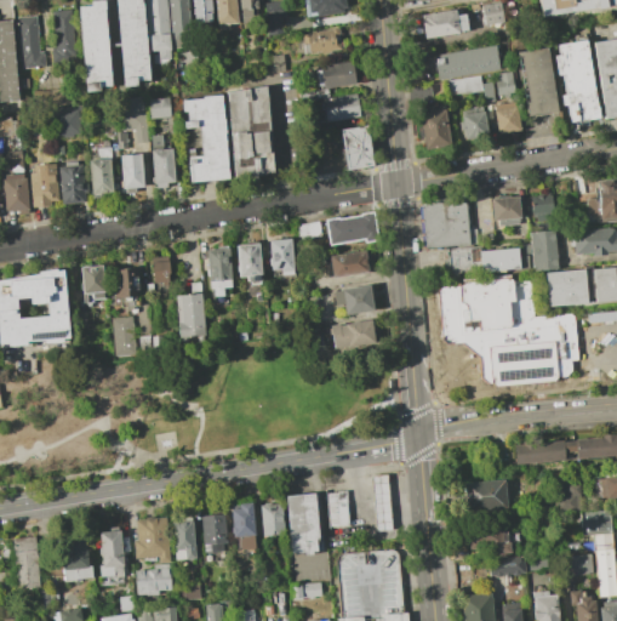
[(93,5),(92,0),(106,0),(113,85),(101,86),(101,90),(87,91),(80,6),(93,5)]
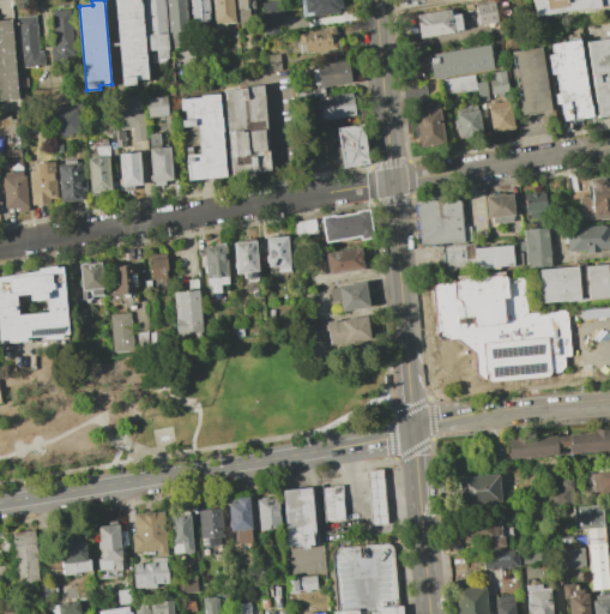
[(143,0),(149,78),(137,79),(137,84),(124,85),(116,0),(143,0)]
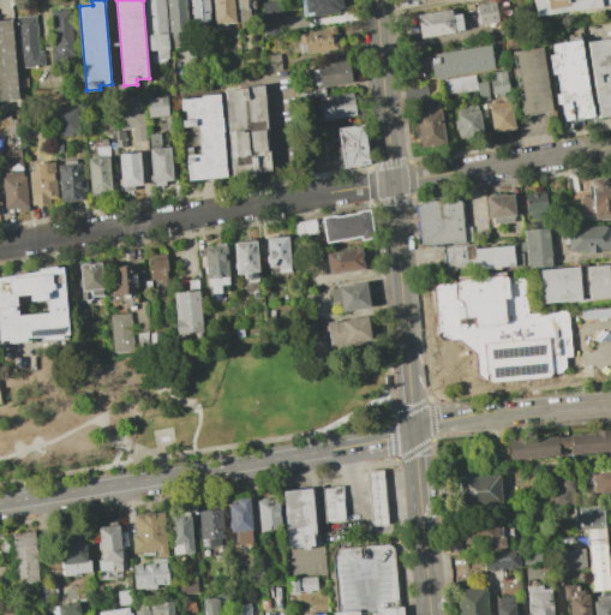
[(165,0),(171,58),(167,58),(168,64),(159,65),(159,63),(154,64),(153,54),(157,54),(157,51),(149,51),(144,0),(165,0)]
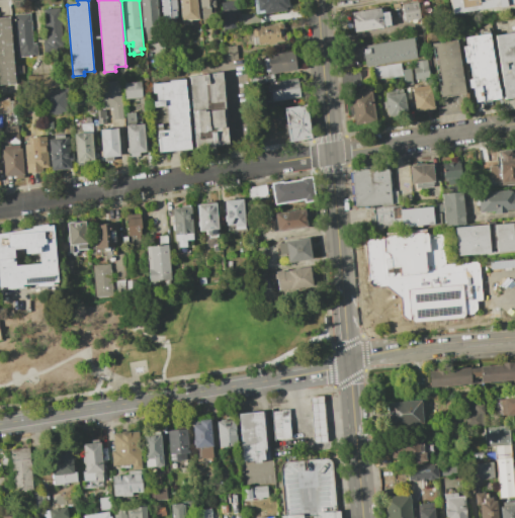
[(158,0),(163,37),(146,39),(141,0),(158,0)]
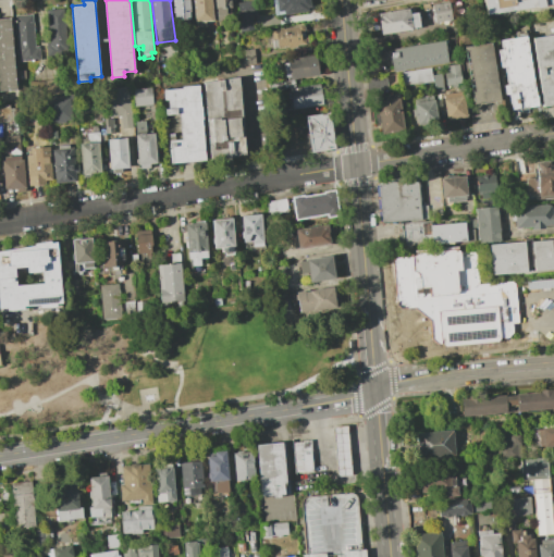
[(191,0),(192,11),(191,11),(191,19),(176,20),(174,0),(191,0)]
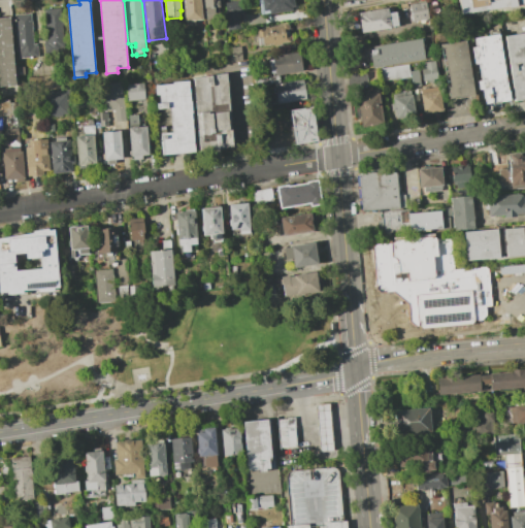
[(201,0),(203,19),(196,20),(197,25),(187,25),(184,0),(201,0)]
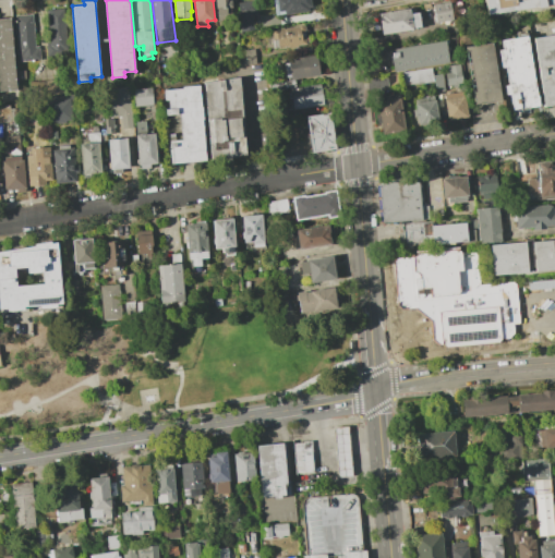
[(234,0),(236,7),(228,7),(229,13),(218,14),(217,0),(234,0)]
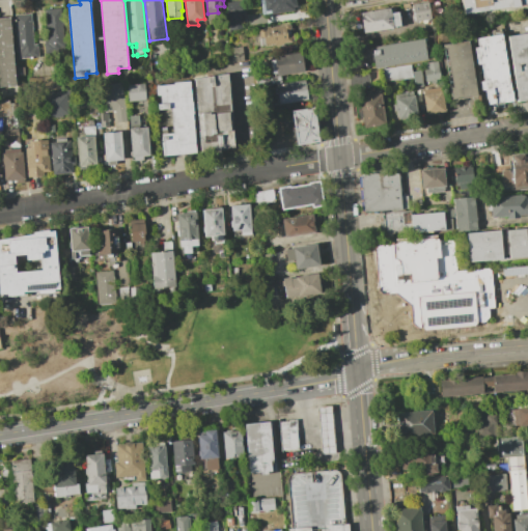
[(297,0),(298,6),(295,7),(295,10),(273,14),(272,9),(267,10),(265,0),(297,0)]
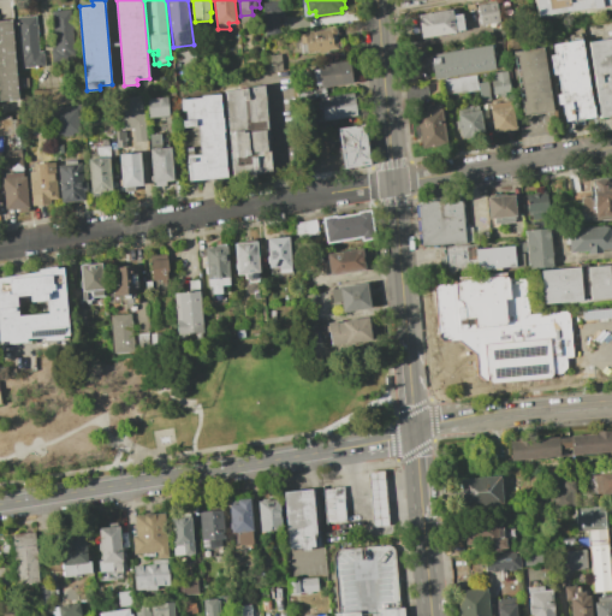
[(611,5),(540,17),(536,0),(611,0),(611,5)]
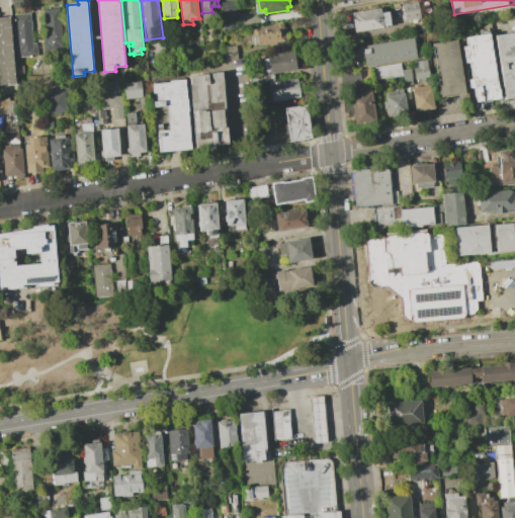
[(407,21),(405,4),(420,2),(423,18),(407,21)]
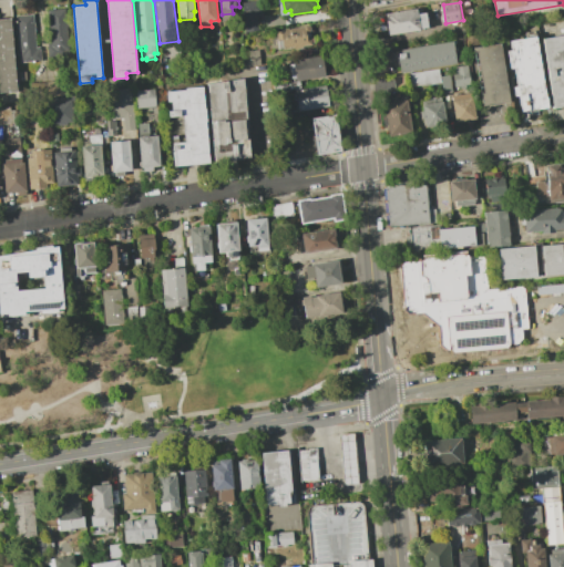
[(52,43),(49,10),(67,8),(71,48),(68,48),(68,54),(50,55),(49,43),(52,43)]
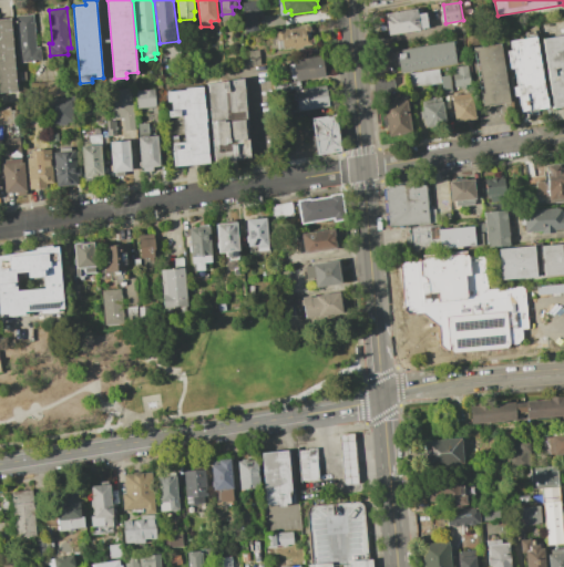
[(430,28),(422,29),(422,30),(390,35),(387,14),(419,9),(420,14),(428,13),(430,28)]
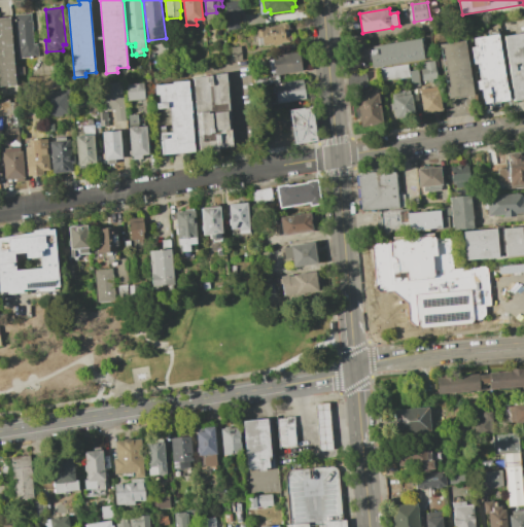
[(16,14),(32,12),(35,43),(38,42),(40,56),(23,58),(23,53),(20,53),(16,14)]
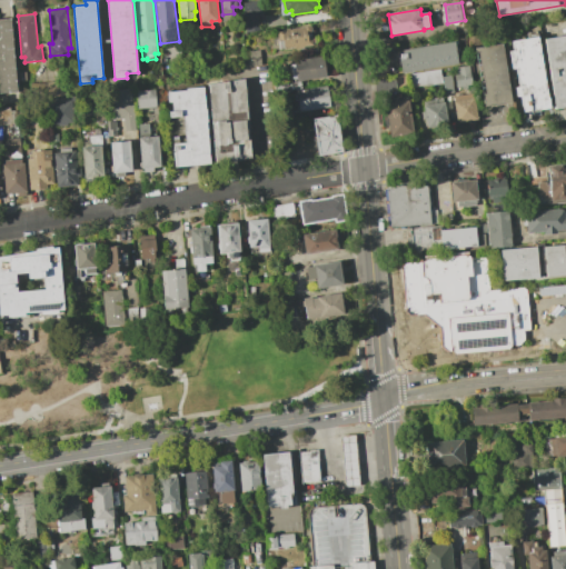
[(0,19),(12,18),(18,91),(0,92),(0,19)]
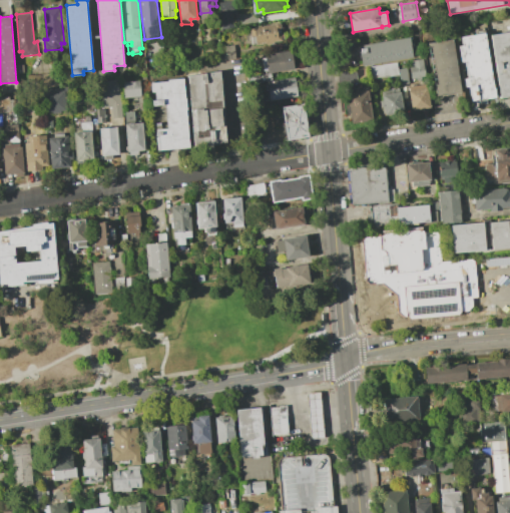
[(222,29),(220,19),(234,17),(235,27),(222,29)]
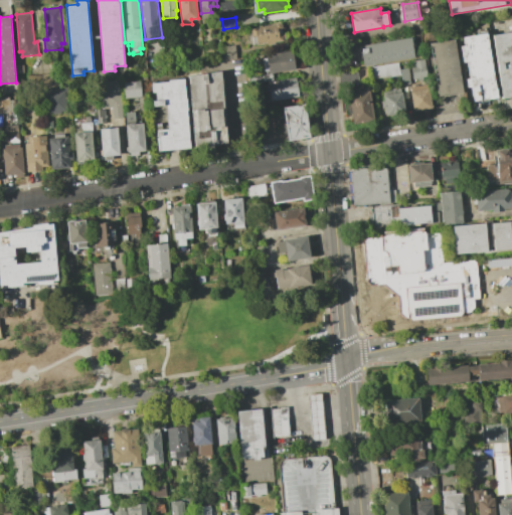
[(285,40),(259,44),(256,27),(282,23),(285,40)]
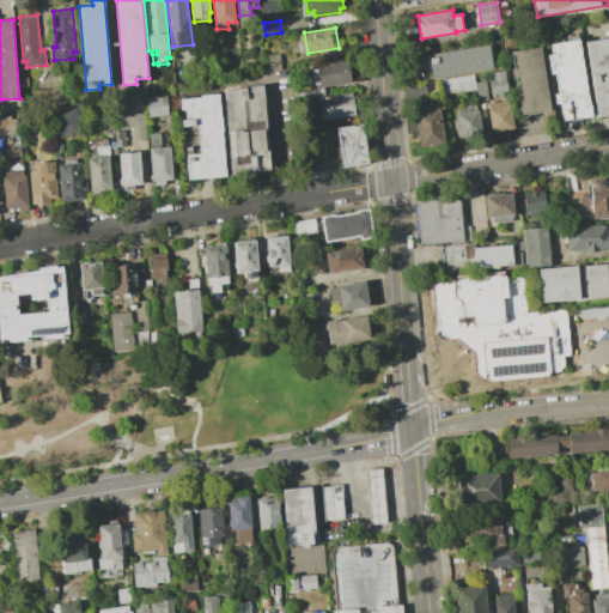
[(608,116),(600,117),(588,42),(608,38),(608,116)]
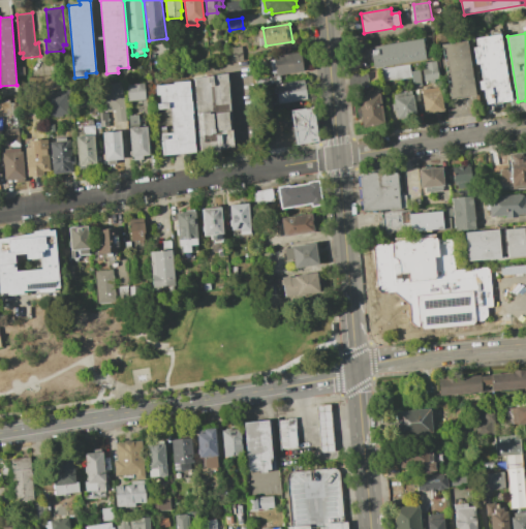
[(480,47),(477,37),(501,34),(512,100),(488,104),(486,90),(482,90),(481,81),(485,81),(482,64),(477,64),(475,48),(480,47)]
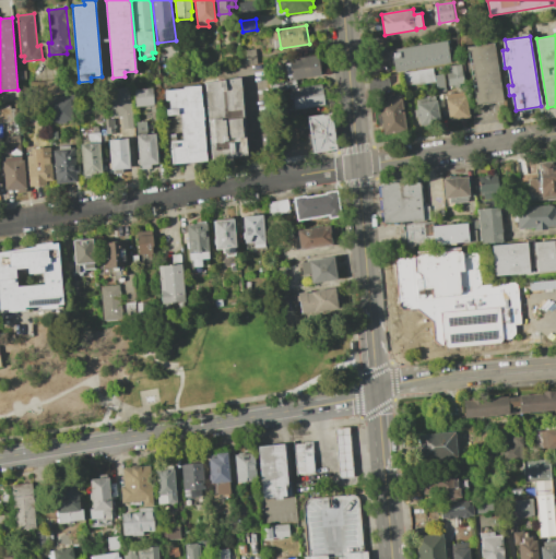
[(398,58),(397,52),(399,52),(399,49),(449,40),(452,62),(397,71),(395,59),(398,58)]
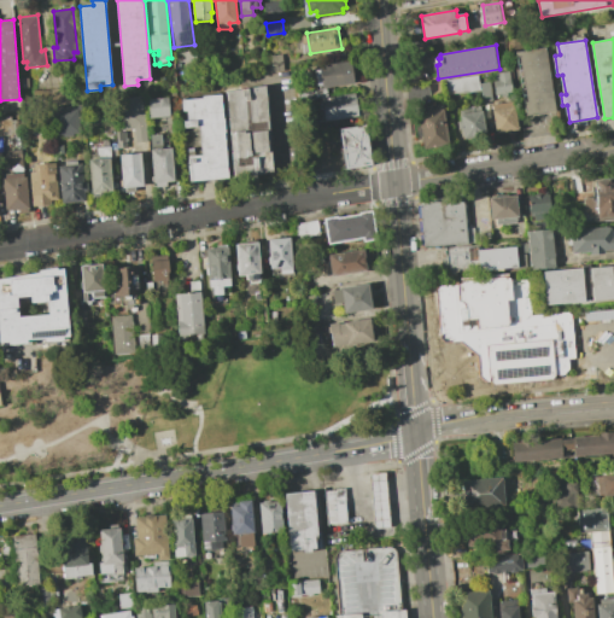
[(548,47),(557,111),(528,116),(519,51),(548,47)]
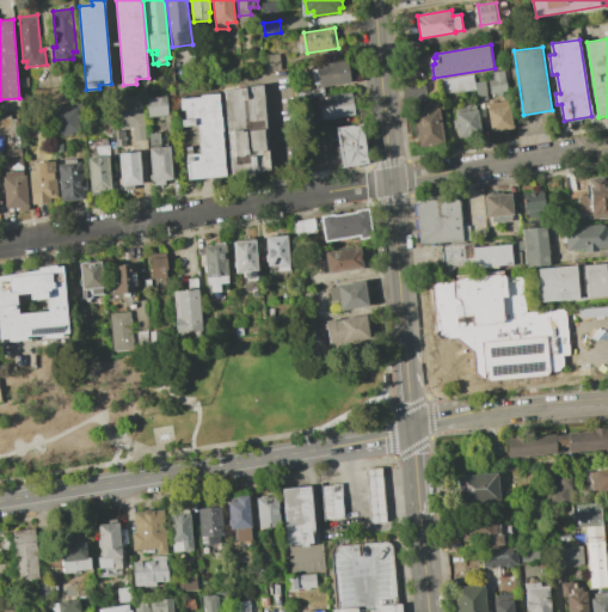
[(281,53),(283,69),(269,71),(266,55),(281,53)]
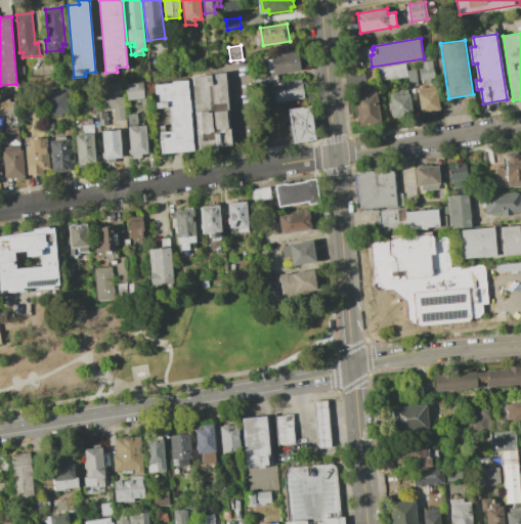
[(271,58),(271,54),(298,50),(301,70),(274,74),(273,72),(269,72),(267,58),(271,58)]
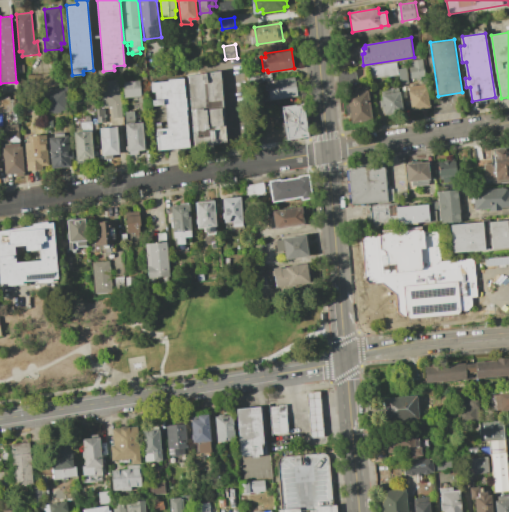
[(413,78),(411,67),(415,66),(414,61),(424,59),(427,76),(423,76),(423,79),(418,80),(417,77),(413,78)]
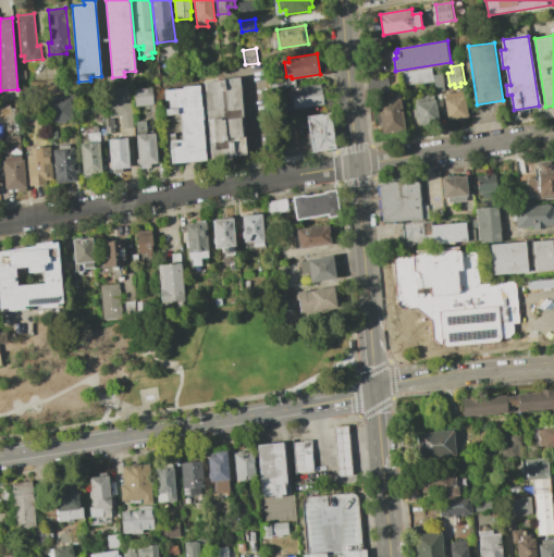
[(433,67),(435,83),(419,85),(419,84),(406,86),(404,72),(433,67)]
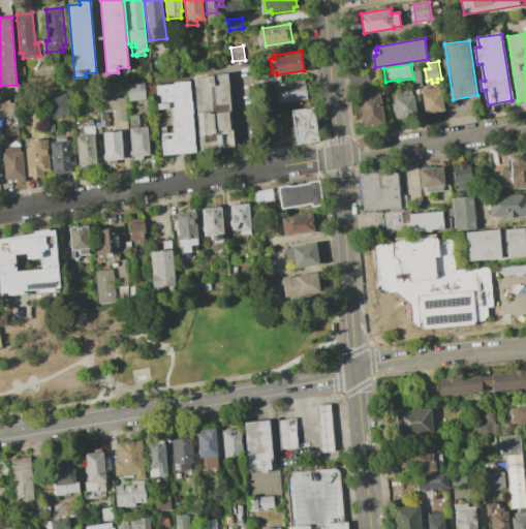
[(424,86),(416,88),(413,71),(422,70),(424,86)]
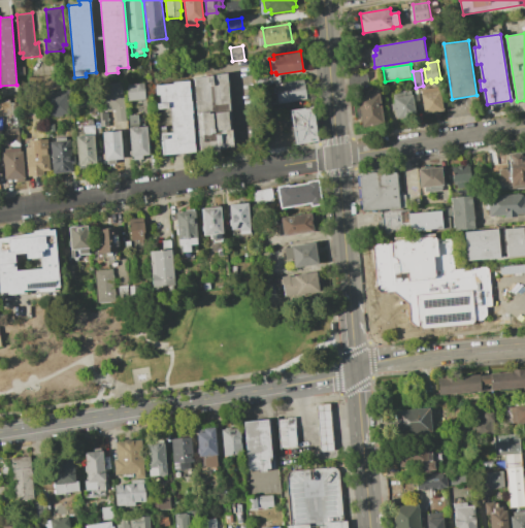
[(227,73),(234,147),(201,151),(194,76),(227,73)]
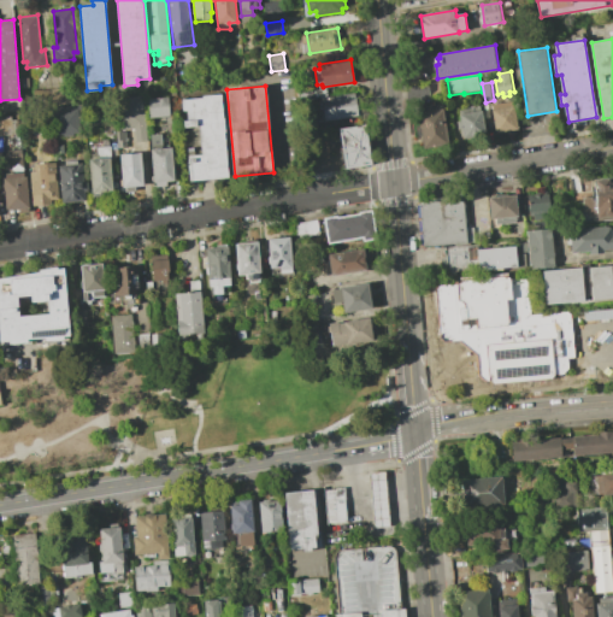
[(355,93),(359,115),(325,121),(322,98),(355,93)]
